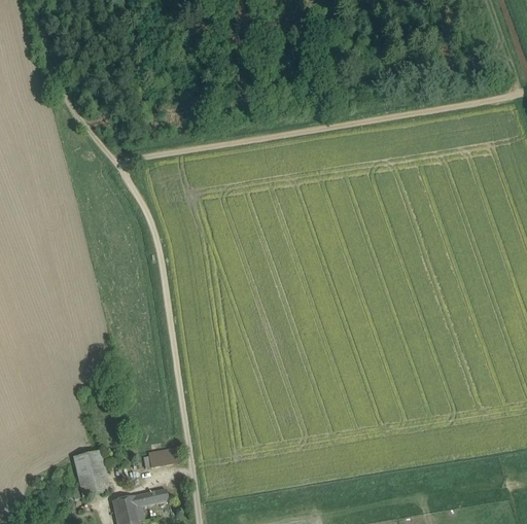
[(177,447),(148,451),(149,456),(144,457),(145,466),(180,460),(177,447)]
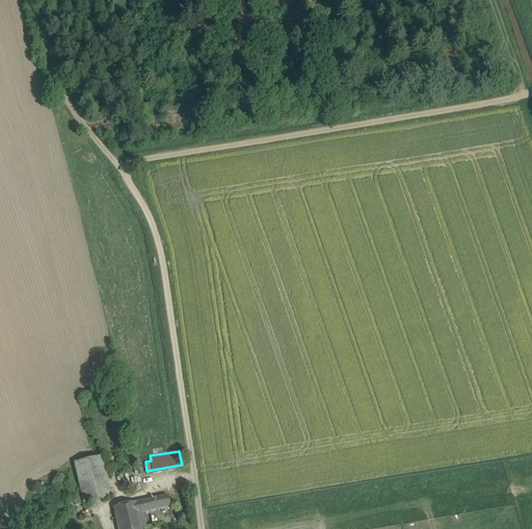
[(102,453),(74,459),(83,500),(111,494),(102,453)]
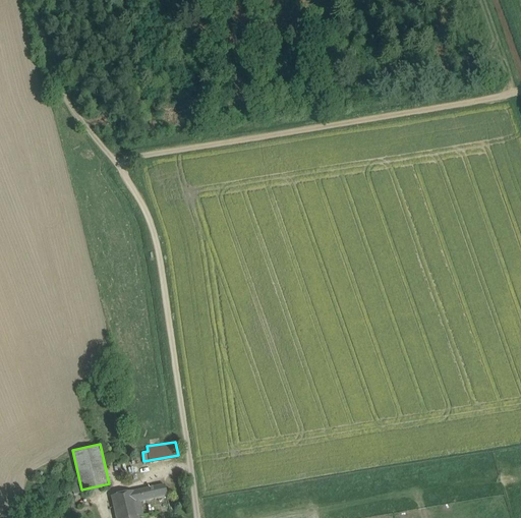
[(136,456),(124,459),(128,477),(140,475),(136,456)]
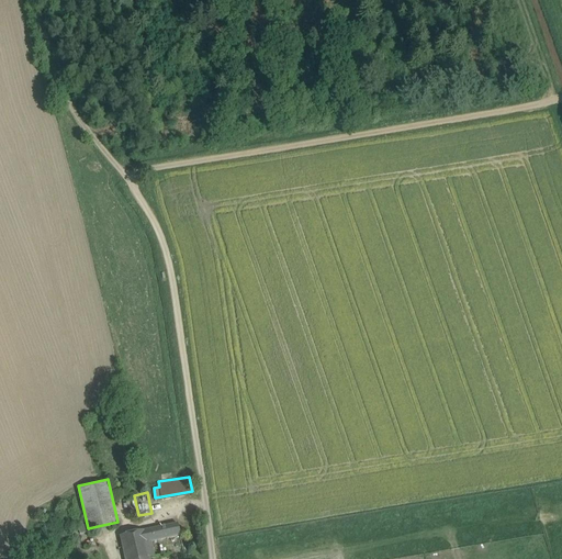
[(178,521),(120,533),(125,558),(130,558),(149,555),(146,539),(180,533),(178,521)]
